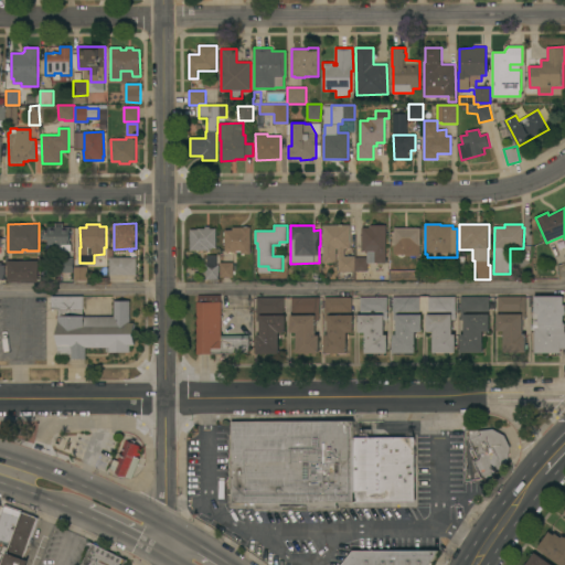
[(322,225),(350,225),(351,248),(345,248),(345,256),(355,256),(355,272),(339,272),(339,248),(337,248),(337,263),(323,263),(322,225)]
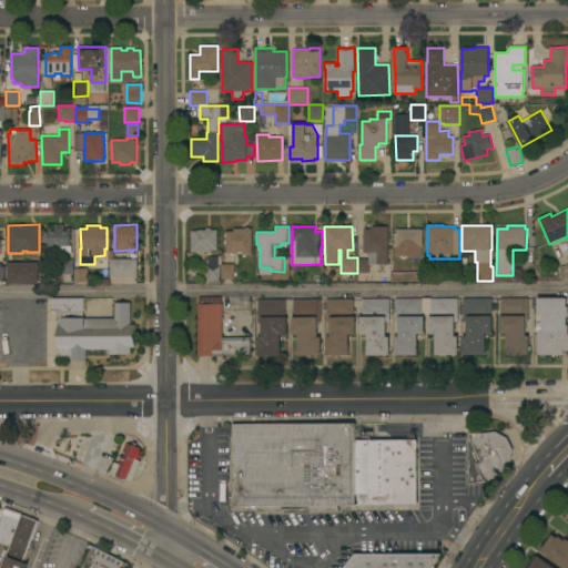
[(364,229),(373,229),(373,226),(388,226),(388,264),(371,264),(371,273),(357,273),(357,259),(369,259),(369,253),(364,253),(364,229)]
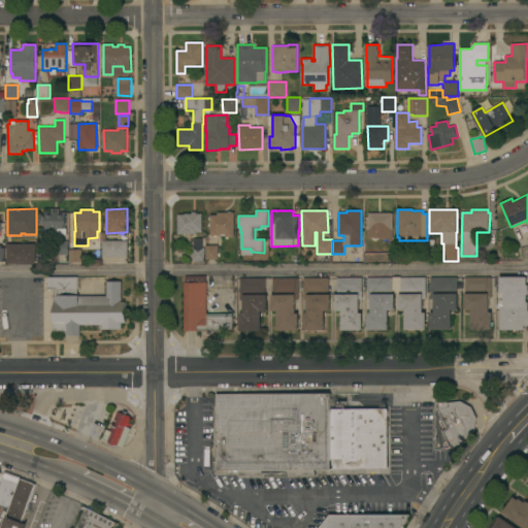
[(177,215),(186,215),(186,213),(192,213),(192,211),(196,211),(196,213),(202,213),(202,232),(197,232),(197,234),(177,234),(177,215)]
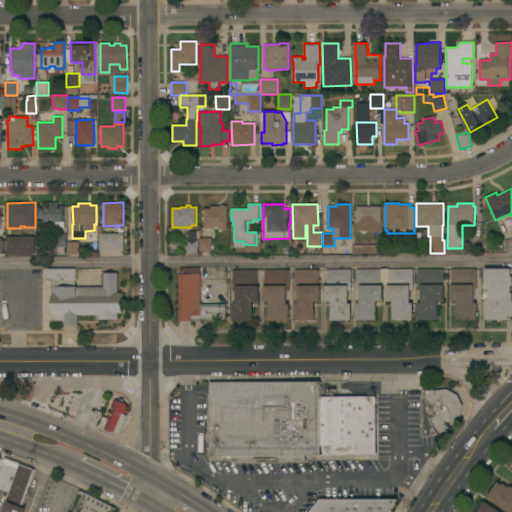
[(64,206),(64,221),(65,221),(65,228),(51,228),(51,222),(44,222),(44,217),(39,217),(39,208),(44,208),(44,206),(64,206)]
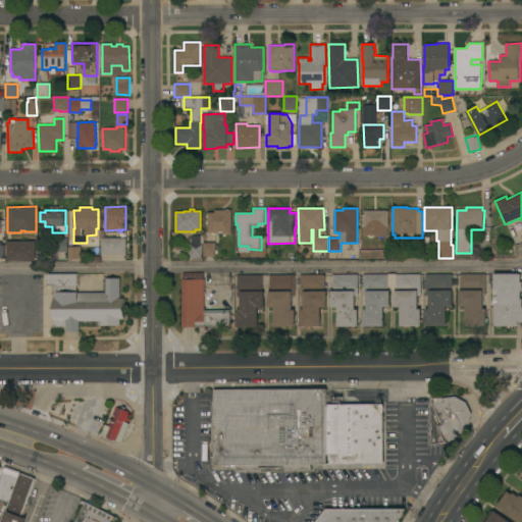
[(231,235),(223,235),(223,231),(218,231),(218,233),(210,233),(210,232),(208,232),(208,212),(215,212),(215,210),(231,210),(231,235)]
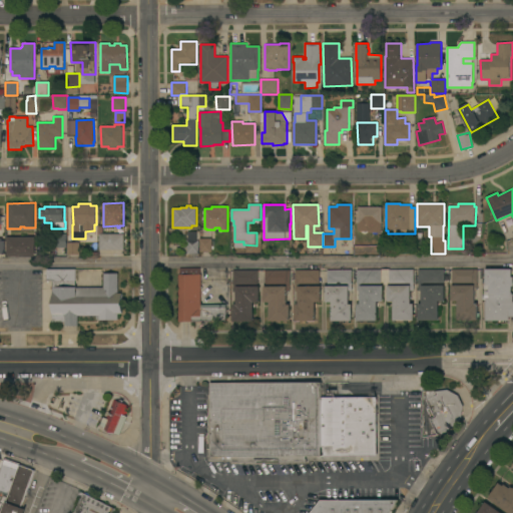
[(382,207),(382,223),(371,223),(371,226),(366,226),(366,223),(359,223),(359,207),(382,207)]
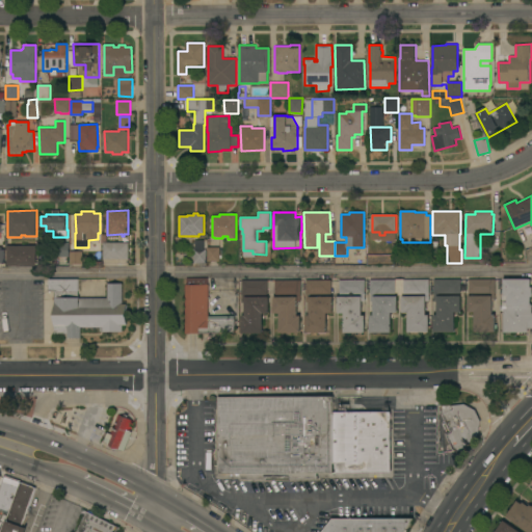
[(207,261),(207,247),(210,247),(209,241),(216,241),(216,247),(219,247),(219,261),(207,261)]
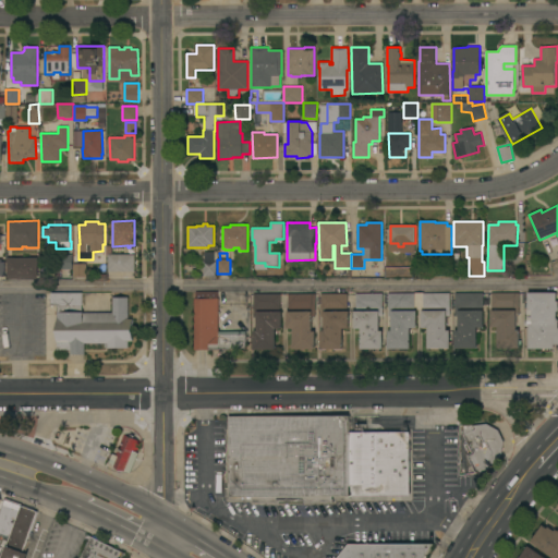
[(73,269),(59,269),(59,255),(73,254),(73,269)]
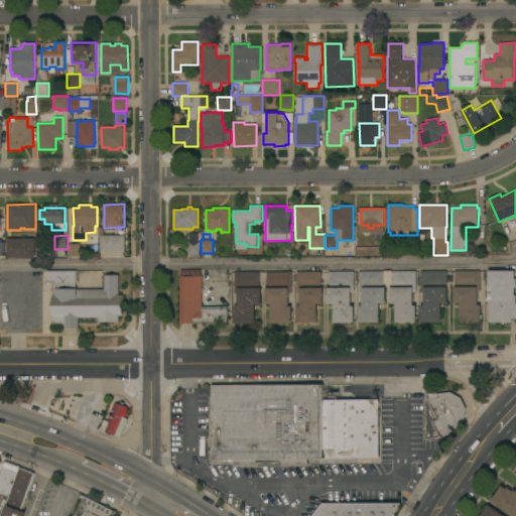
[(125,235),(125,251),(100,251),(100,235),(125,235)]
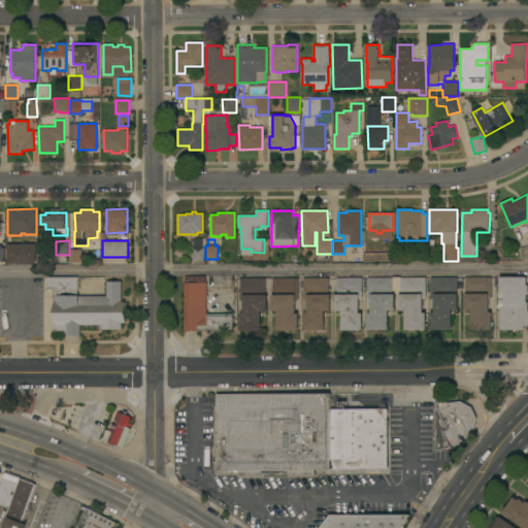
[(193,261),(193,248),(193,240),(202,240),(202,248),(205,248),(205,261),(193,261)]
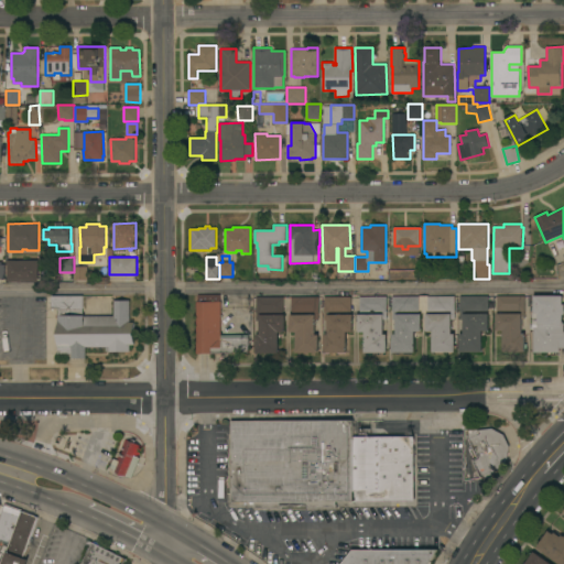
[(39,260),(39,282),(8,282),(8,260),(39,260)]
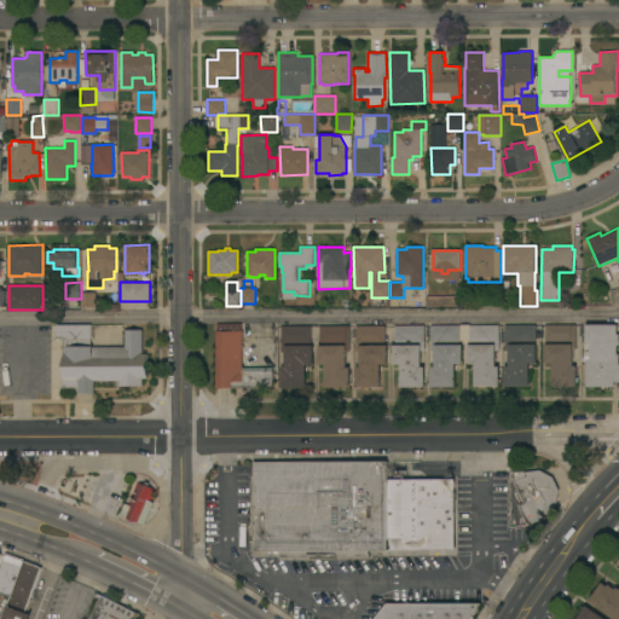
[(81,307),(81,293),(97,293),(97,307),(81,307)]
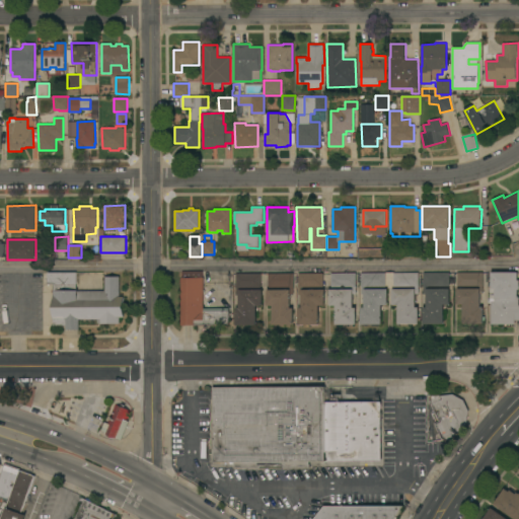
[(203,271),(203,278),(204,309),(228,309),(228,311),(229,311),(229,324),(203,324),(203,325),(181,325),(180,278),(181,278),(181,271),(203,271)]
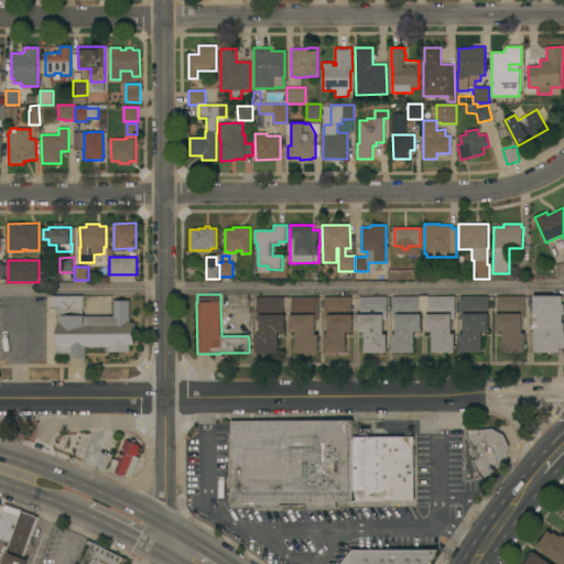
[(134,345),(130,345),(130,351),(109,351),(109,347),(86,347),(86,358),(72,358),(72,354),(57,354),(57,308),(52,308),(51,296),(83,295),(83,315),(85,315),(85,316),(114,316),(114,301),(130,301),(130,322),(134,322),(134,345)]
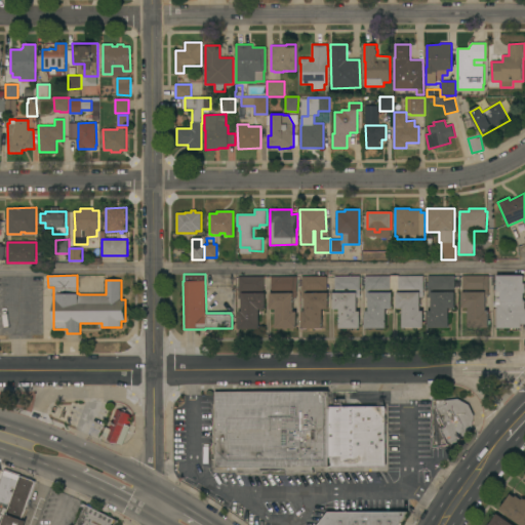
[(488,275),(488,297),(485,297),(485,311),(488,311),(488,327),(468,328),(468,308),(462,308),(461,276),(488,275)]
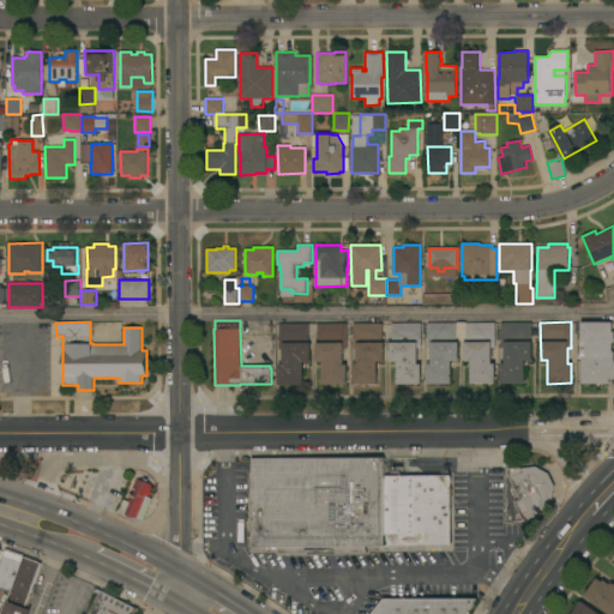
[(613,321),(613,331),(613,342),(613,351),(613,361),(613,379),(609,379),(609,384),(581,384),(581,357),(584,357),(584,353),(581,353),(581,321),(613,321)]
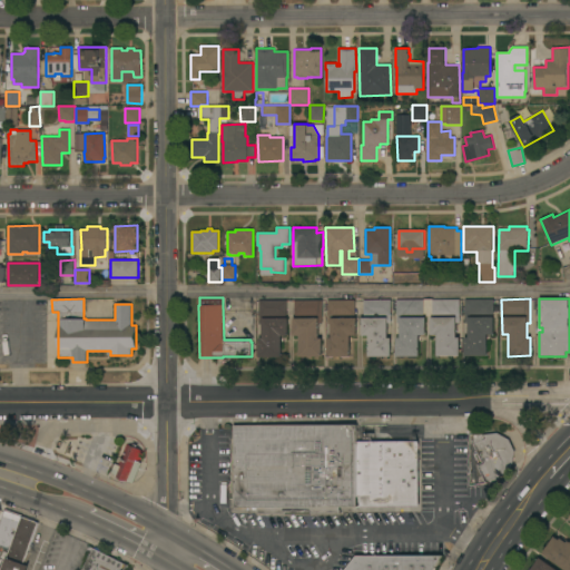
[(322,300),(322,323),(318,323),(318,338),(322,338),(322,356),(300,357),(300,336),(293,336),(293,318),(295,318),(294,301),(322,300)]
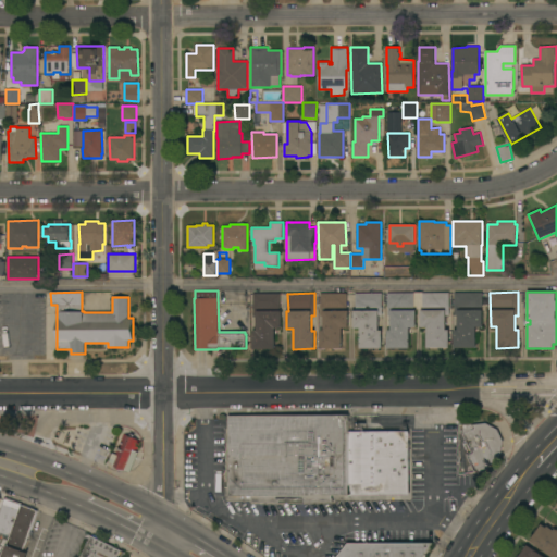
[(347,293),(347,308),(325,308),(325,310),(348,310),(348,327),(342,327),(342,348),(320,348),(320,331),(323,331),(323,317),(320,317),(320,293),(347,293)]
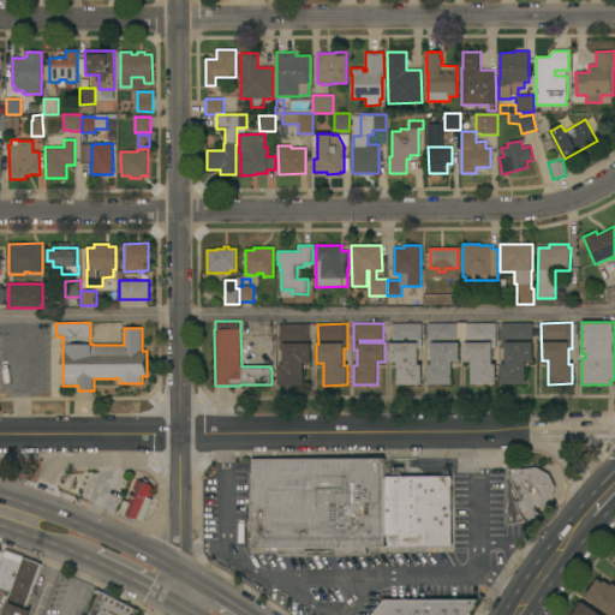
[(422,323),(422,348),(418,348),(418,364),(422,364),(422,384),(398,384),(398,362),(390,362),(390,342),(416,342),(416,340),(392,340),(392,323),(422,323)]
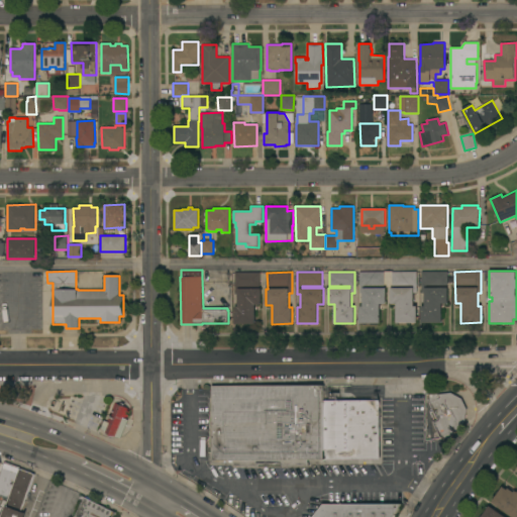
[(384,272),(384,286),(364,286),(364,288),(386,288),(386,304),(380,304),(380,323),(358,323),(358,306),(363,306),(363,293),(359,293),(358,272),(384,272)]
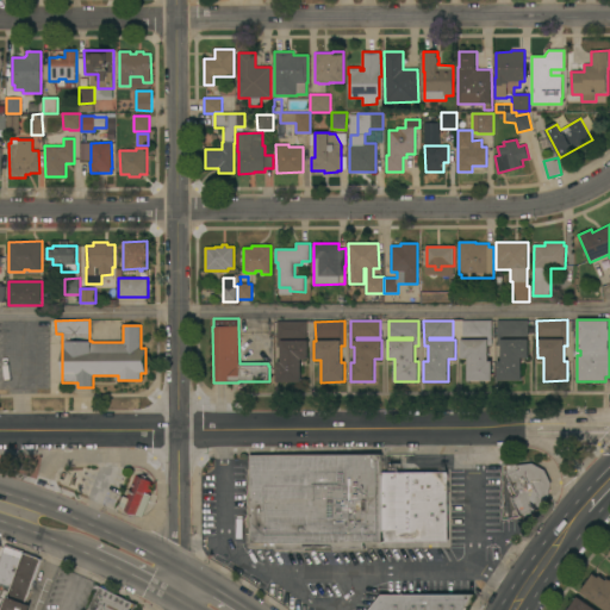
[(491,321),(491,346),(489,346),(489,361),(492,361),(492,381),(467,381),(467,359),(460,359),(460,340),(486,340),(486,337),(461,337),(461,321),(491,321)]
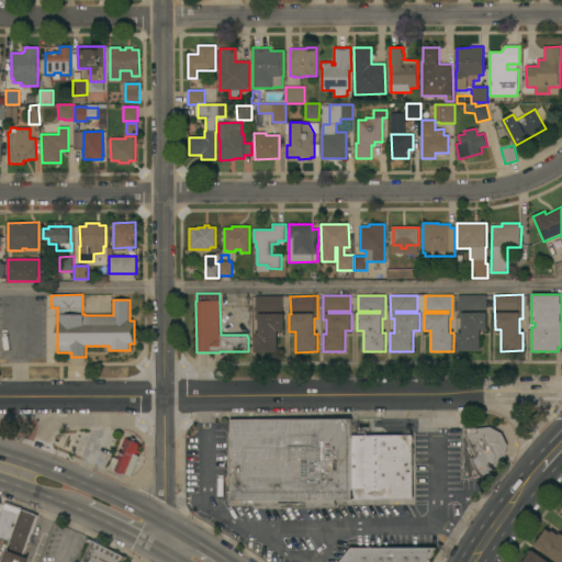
[(486,295),(486,310),(462,311),(462,313),(486,313),(486,329),(480,329),(480,350),(458,351),(458,333),(461,333),(461,318),(458,318),(458,295),(486,295)]
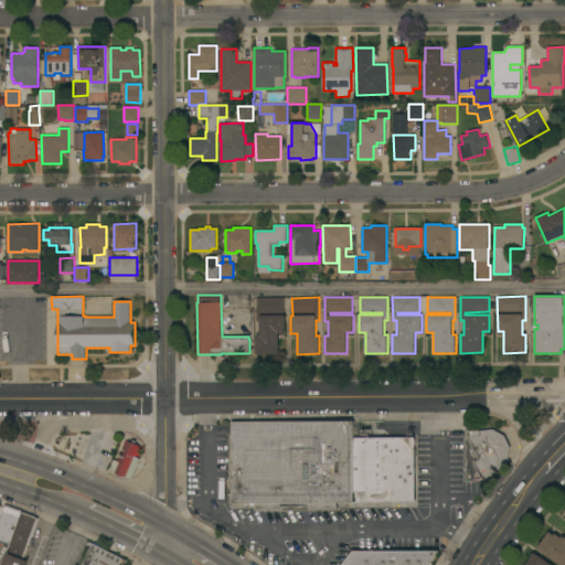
[(284,298),(284,315),(286,315),(286,332),(279,332),(279,353),(257,354),(256,336),(260,336),(259,321),(256,321),(256,298),(284,298)]
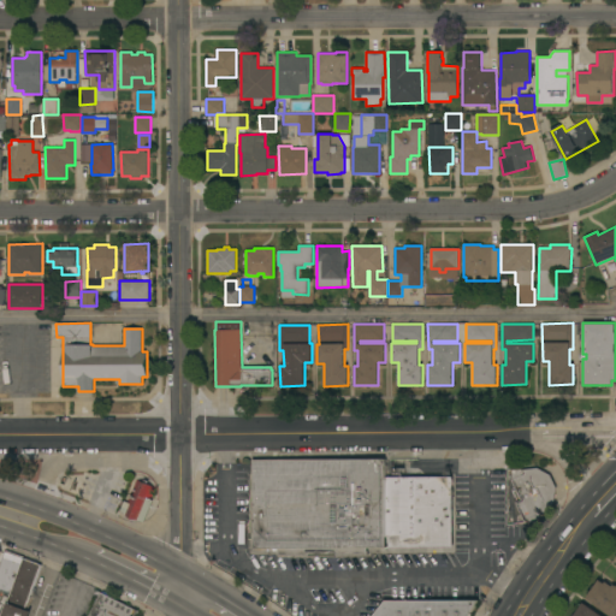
[(385,458),(385,478),(452,477),(452,507),(455,507),(455,550),(433,550),(433,548),(368,548),(368,555),(278,555),(278,549),(253,549),(253,460),(385,458)]
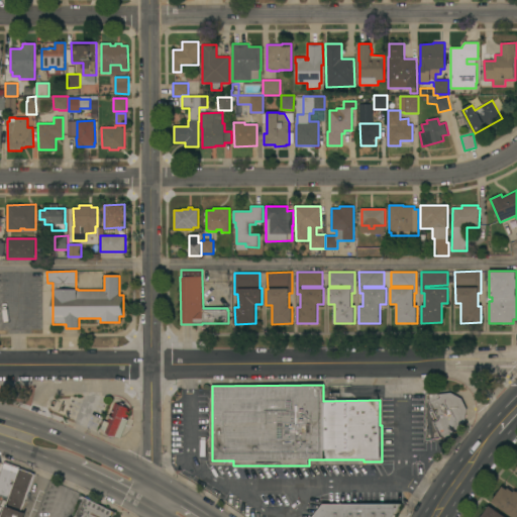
[(447,441),(441,436),(439,437),(432,422),(437,419),(427,400),(429,399),(429,394),(438,394),(450,393),(461,398),(467,409),(464,422),(447,441)]
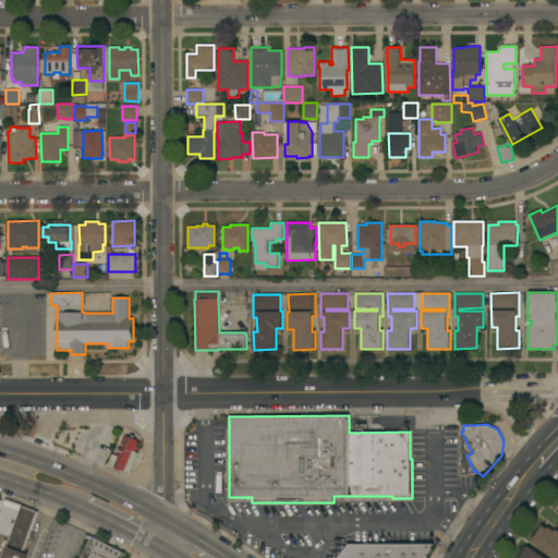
[(123,434),(141,441),(136,452),(134,451),(125,471),(113,466),(118,456),(114,455),(123,434)]
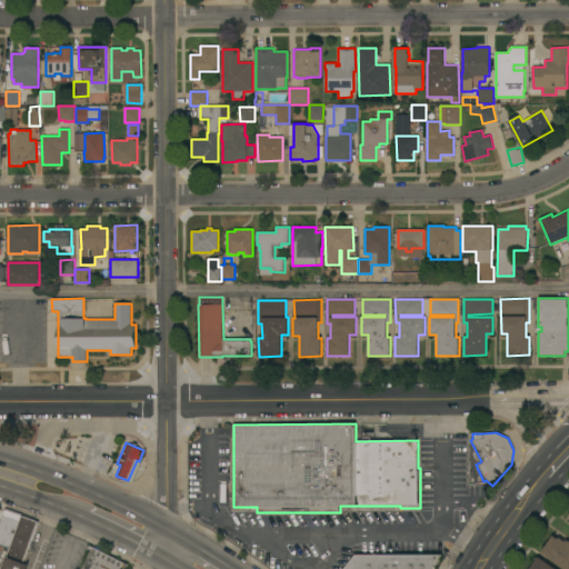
[(0,543),(0,527),(5,516),(3,515),(6,508),(22,515),(22,516),(10,548),(0,543)]
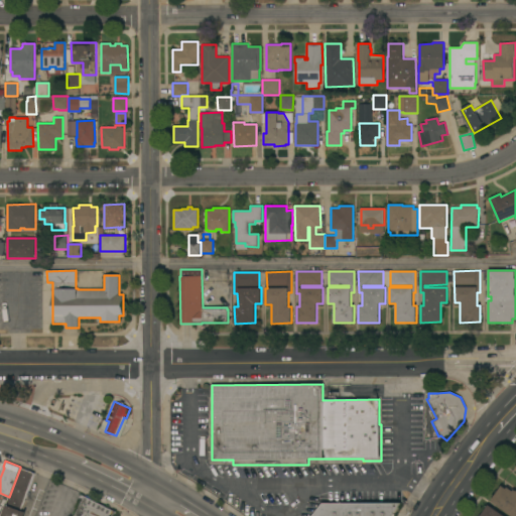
[(20,468),(34,473),(21,510),(27,512),(25,515),(2,515),(9,497),(20,468)]
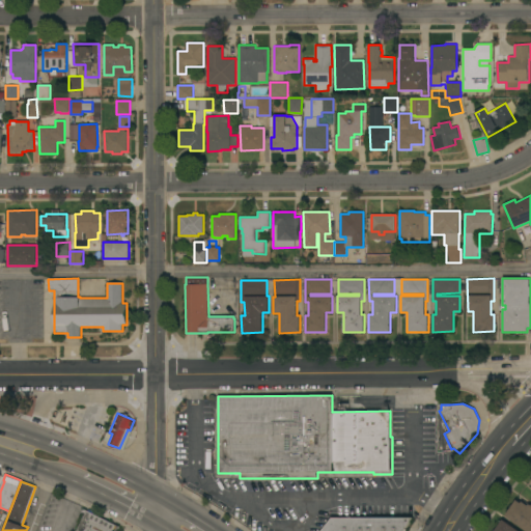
[(530,530),(526,530),(505,515),(515,500),(521,503),(522,501),(527,505),(528,504),(530,505),(530,504),(530,530)]
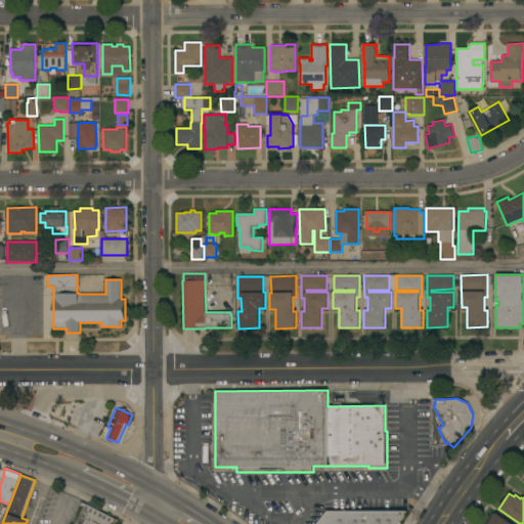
[(75,523),(84,507),(81,506),(83,503),(114,518),(110,523),(75,523)]
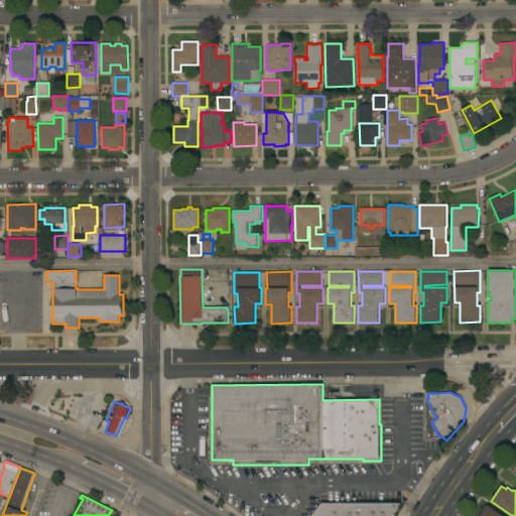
[(401,503),(394,514),(395,514),(393,515),(311,515),(323,503),(401,503)]
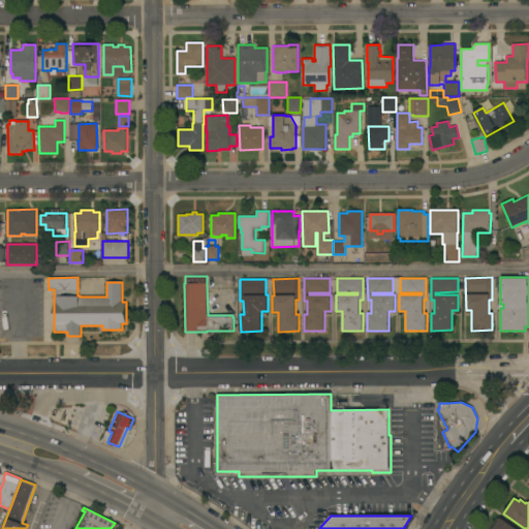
[(516,528),(492,528),(500,518),(516,528)]
